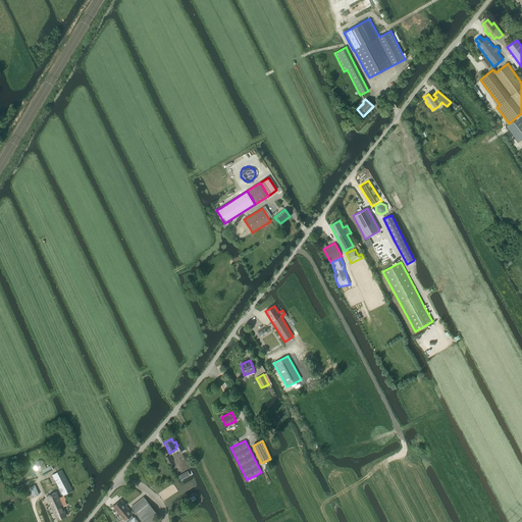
[(35,464),(35,465),(37,470),(43,461),(38,460),(35,464)]
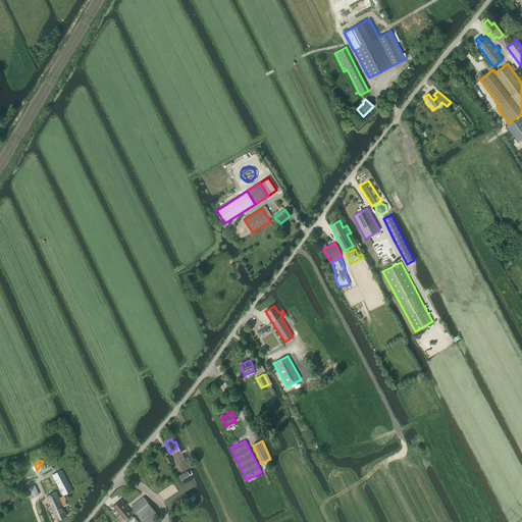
[(52,470),(51,468),(49,466),(41,470),(43,475),(52,470)]
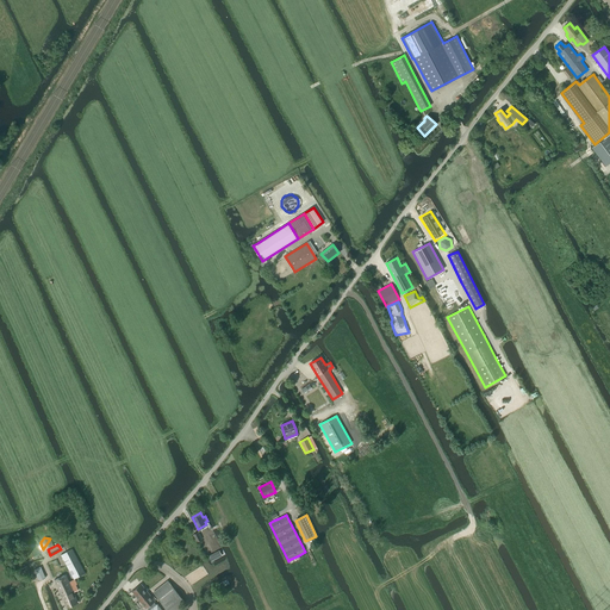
[(85,573),(72,549),(67,552),(78,573),(72,576),(74,579),(85,573)]
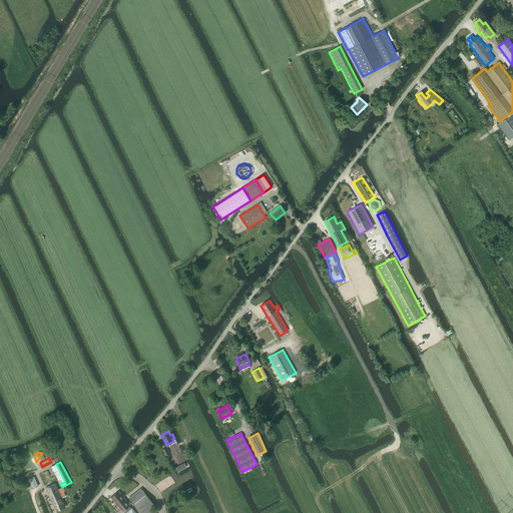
[(175,468),(177,472),(178,471),(186,467),(184,463),(175,468)]
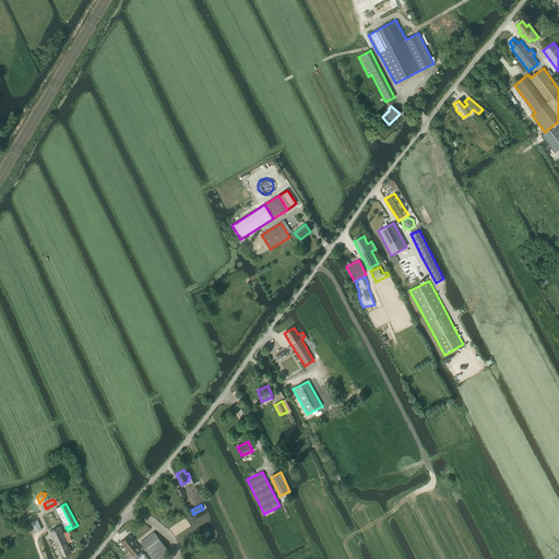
[(71,525),(61,506),(56,509),(66,527),(71,525)]
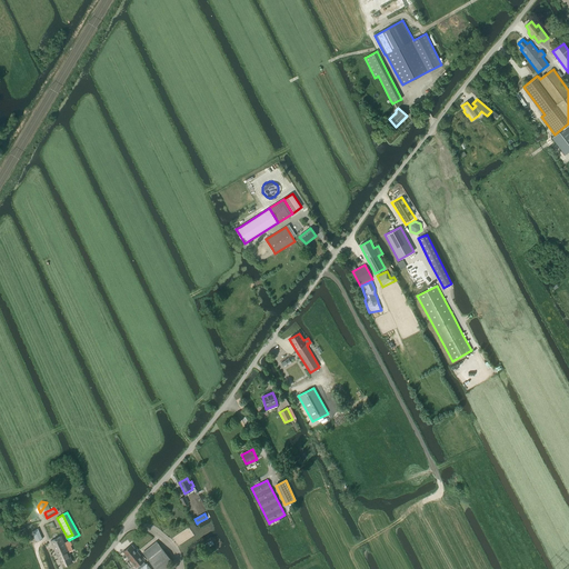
[(36,541),(42,539),(38,528),(31,531),(36,541)]
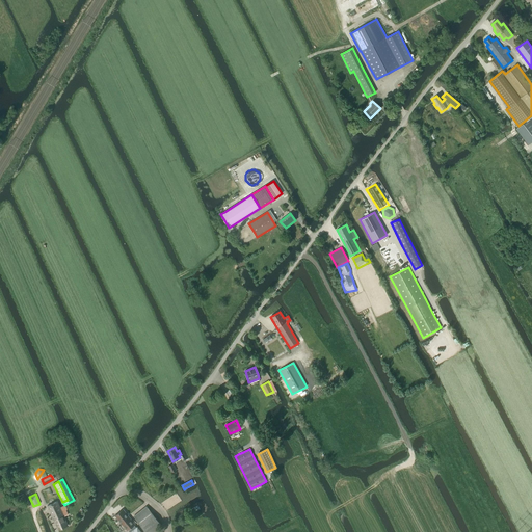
[(61,512),(65,510),(63,506),(60,507),(57,501),(47,506),(53,519),(62,514),(61,512)]
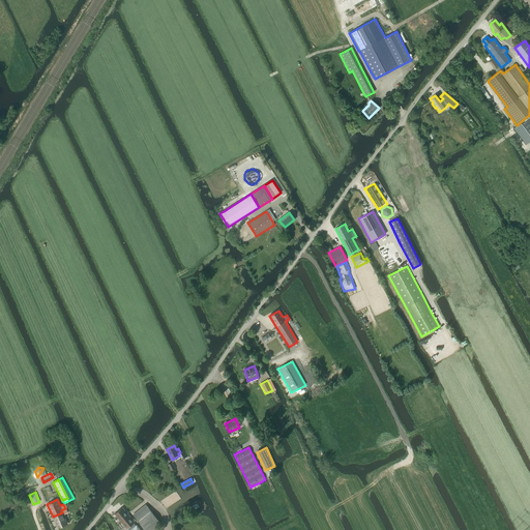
[(150,529),(160,523),(147,505),(134,516),(144,529),(150,529)]
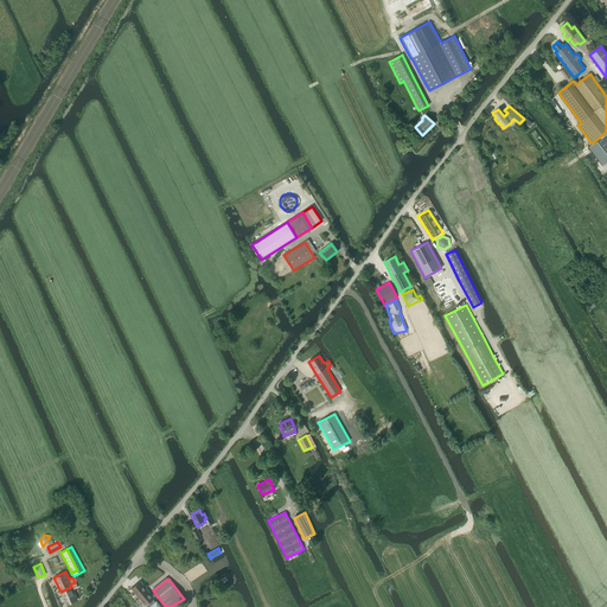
[(132,588),(145,606),(146,605),(147,606),(161,606),(157,601),(155,601),(153,599),(154,599),(140,581),(132,588)]
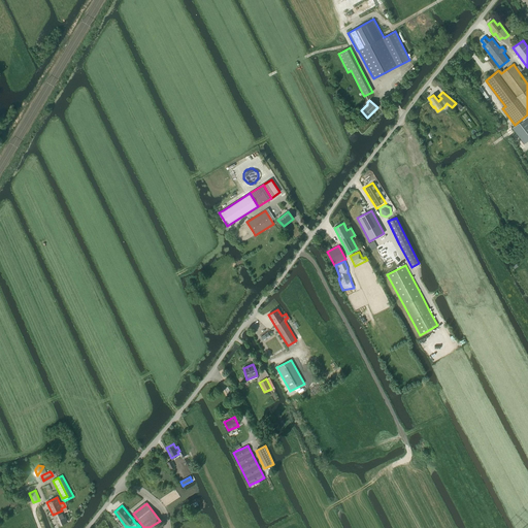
[(67,522),(63,513),(67,510),(65,506),(61,508),(62,510),(53,515),(58,526),(67,522)]
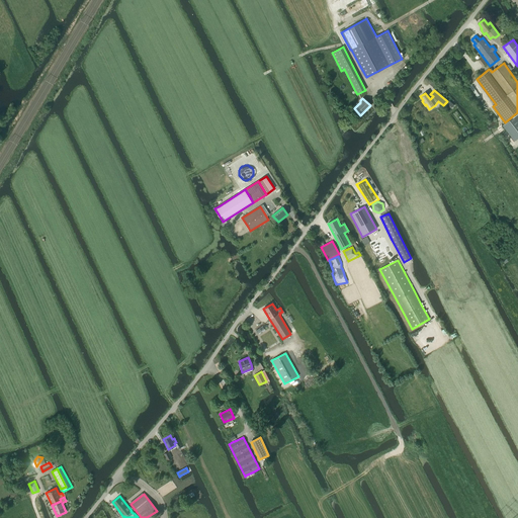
All buildings are outlined.
